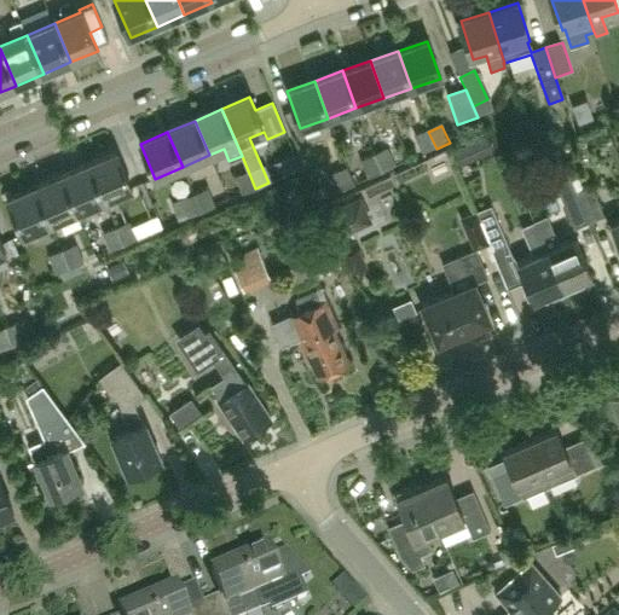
[(414,139),(422,155),(437,149),(428,132),(414,139)]
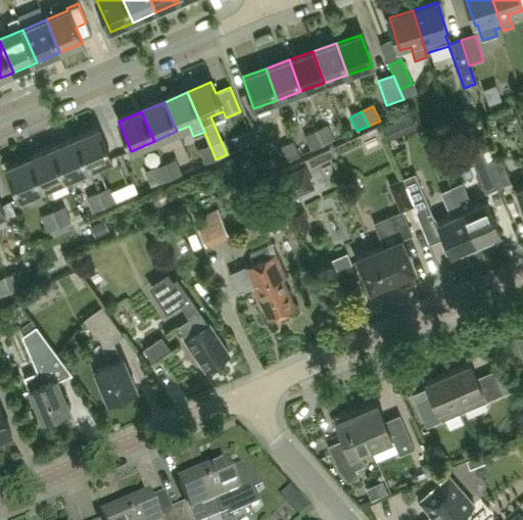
[(388,142),(417,130),(411,117),(383,130),(388,142)]
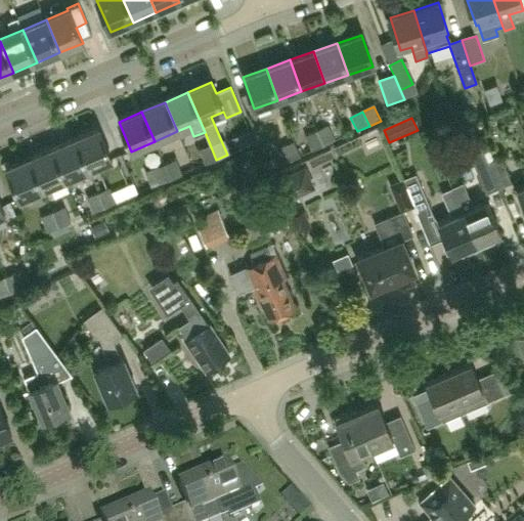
[(316,132),(322,147),(335,142),(328,127),(316,132)]
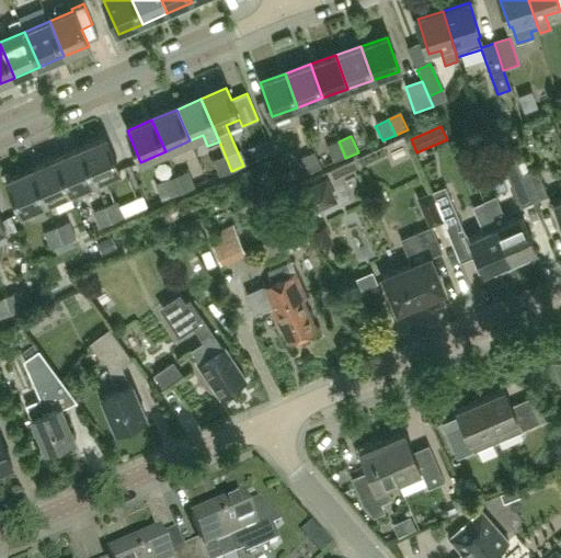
[(81,150),(95,182),(121,171),(106,138),(81,150)]
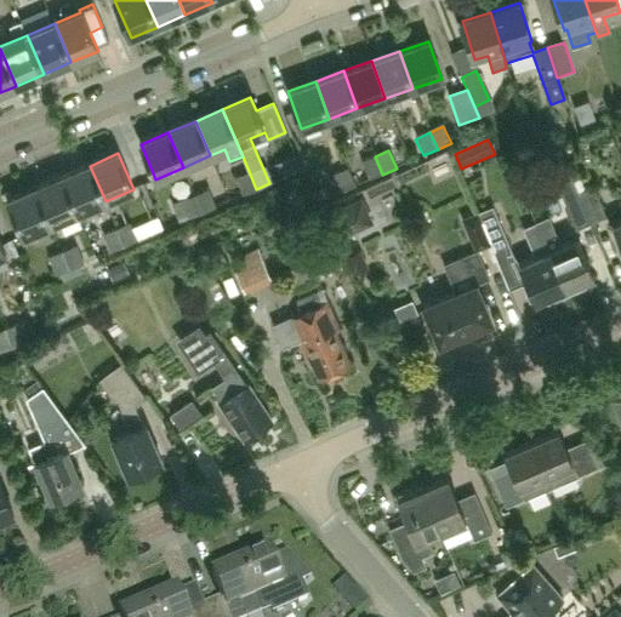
[(362,164),(370,181),(382,175),(375,156),(362,164)]
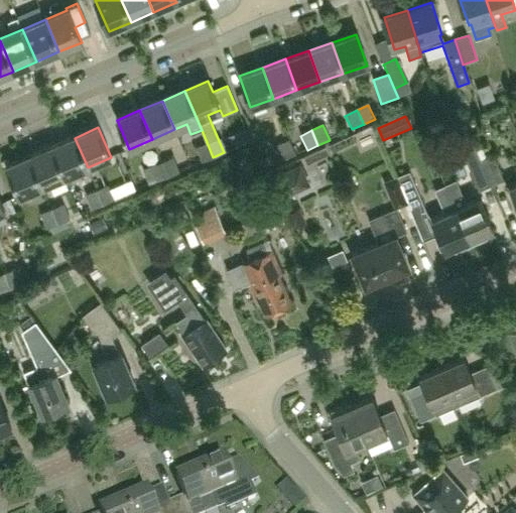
[(88,167),(75,138),(51,147),(65,177),(88,167)]
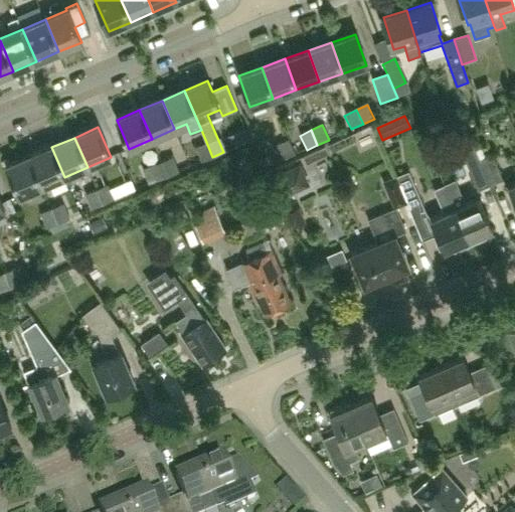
[(283,161),(296,155),(288,141),(277,147),(283,161)]
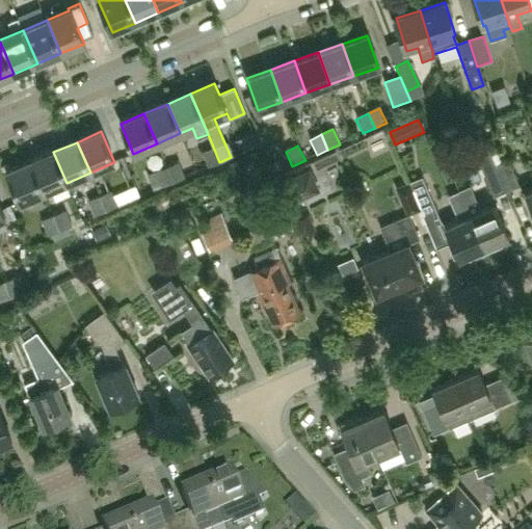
[(219,162),(213,147),(203,152),(209,166),(219,162)]
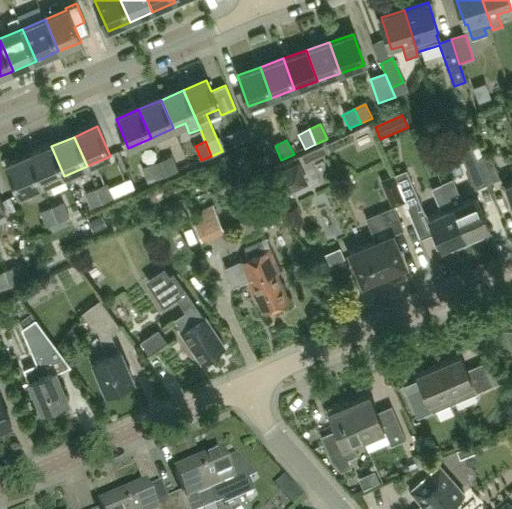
[(64,176),(51,146),(29,156),(42,186),(64,176)]
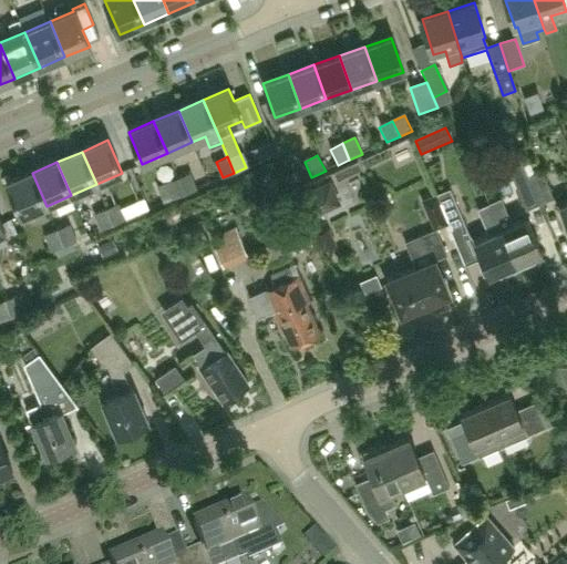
[(526,212),(539,206),(528,178),(523,164),(522,163),(507,168),(526,212)]
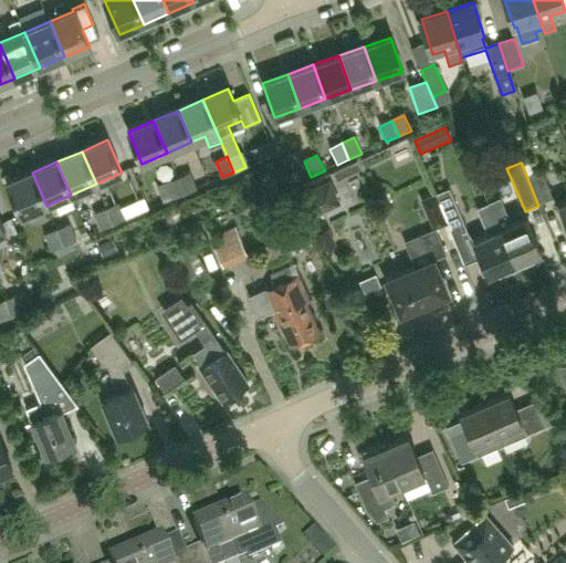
[(46,206),(32,173),(7,184),(21,216),(46,206)]
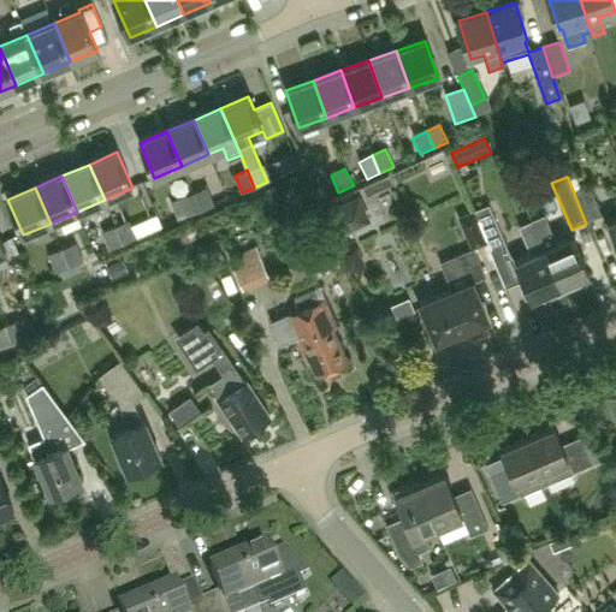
[(588,188),(574,194),(586,224),(600,218),(588,188)]
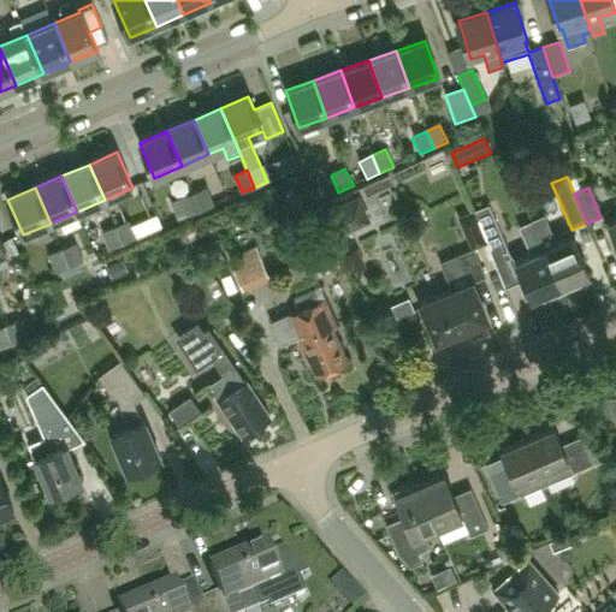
[(206,189),(194,195),(201,213),(214,207),(206,189)]
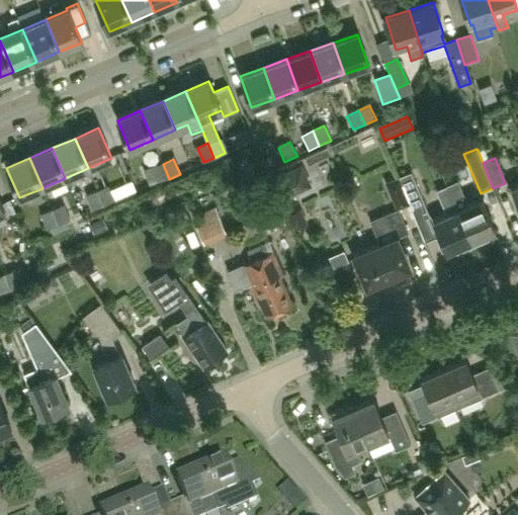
[(169,179),(163,164),(144,173),(150,188),(169,179)]
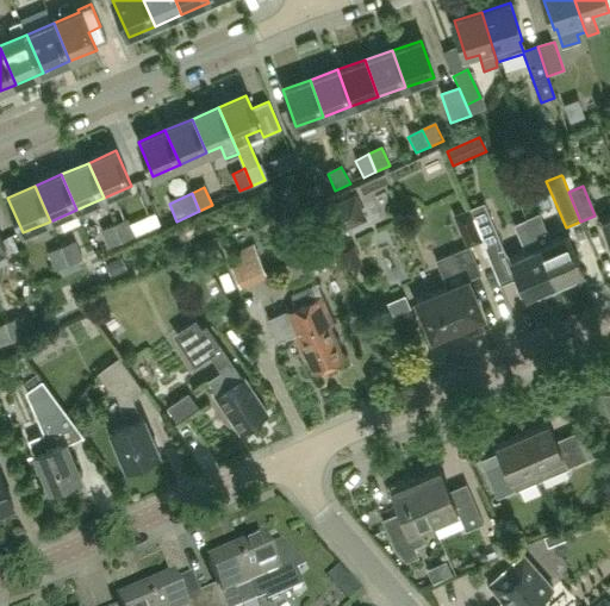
[(329,238),(367,222),(355,197),(318,214),(329,238)]
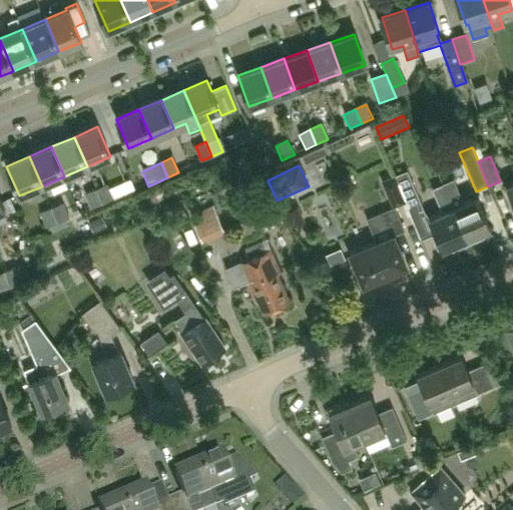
[(404,203),(403,200),(404,200),(401,194),(395,178),(382,183),(393,208),(394,208),(404,203)]
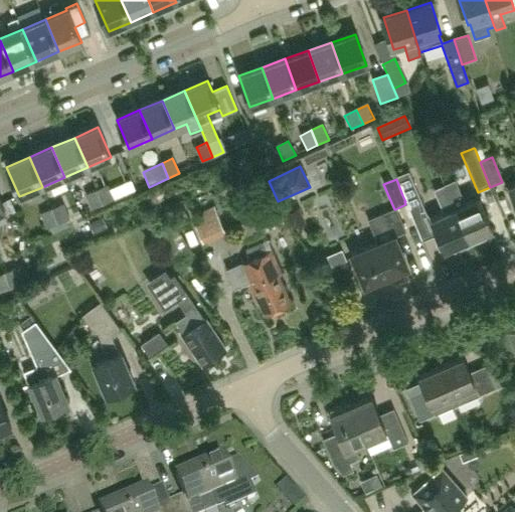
[(114,189),(119,200),(139,192),(134,181),(114,189)]
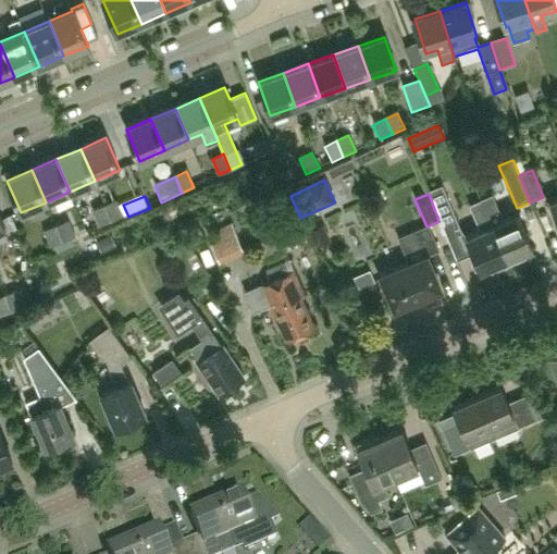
[(480,202),(486,218),(489,218),(508,267),(525,259),(523,255),(532,250),(518,217),(504,222),(493,197),(480,202)]
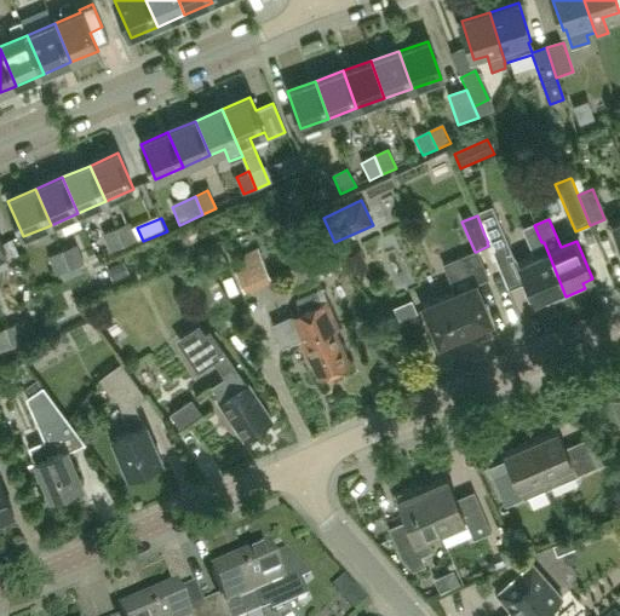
[(130,224),(118,230),(125,247),(138,242),(130,224)]
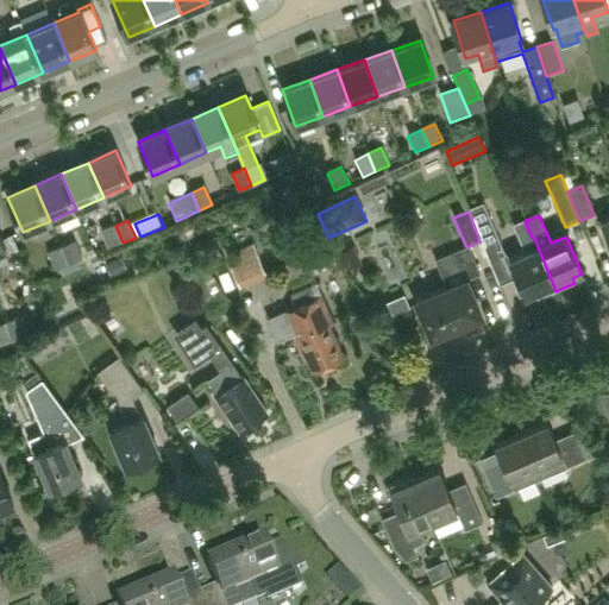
[(479,238),(478,238),(479,241),(488,260),(503,254),(489,221),(477,226),(476,231),(479,238)]
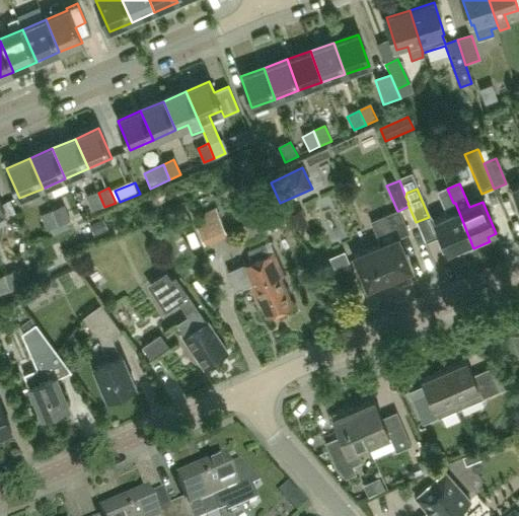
[(92,213),(104,207),(98,193),(85,198),(92,213)]
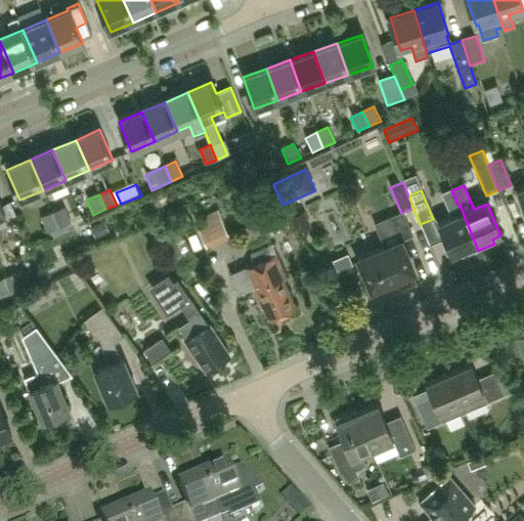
[(478,251),(460,205),(457,205),(447,210),(451,218),(438,224),(445,240),(441,241),(447,256),(451,254),(452,256),(461,253),(463,258),(478,251)]
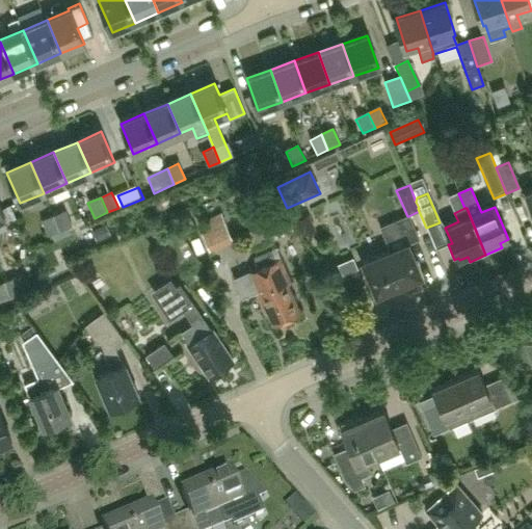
[(65,212),(54,217),(60,233),(73,228),(65,212)]
